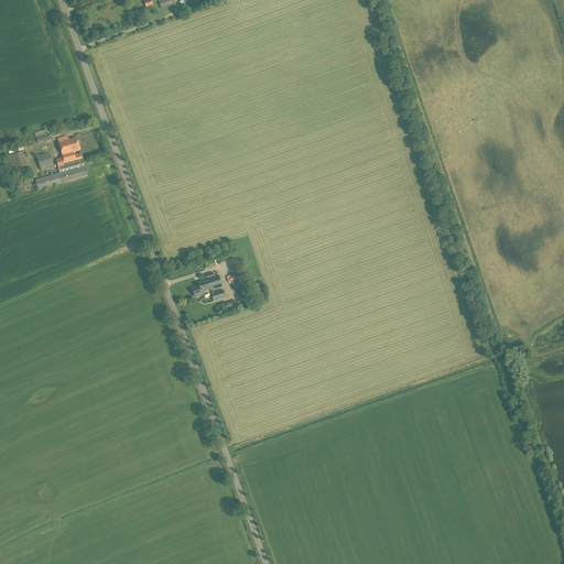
[(162,9),(174,4),(172,0),(160,0),(159,1),(162,9)]
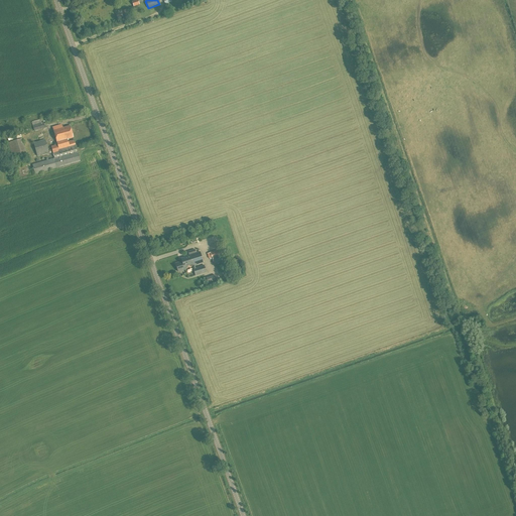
[(43,122),(42,119),(31,122),(32,125),(34,131),(45,128),(44,122),(43,122)]
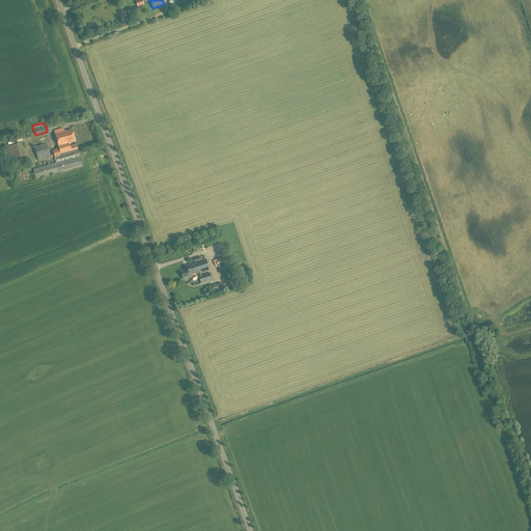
[(64,132),(63,128),(54,131),(55,134),(59,145),(58,146),(59,148),(53,150),(55,158),(54,158),(56,163),(33,169),(36,179),(83,166),(80,157),(79,151),(77,144),(71,145),(70,143),(76,141),(72,130),(64,132)]
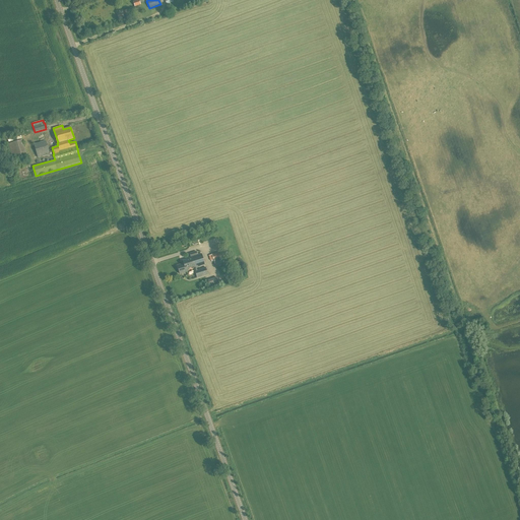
[(22,139),(6,144),(11,160),(26,155),(22,139)]
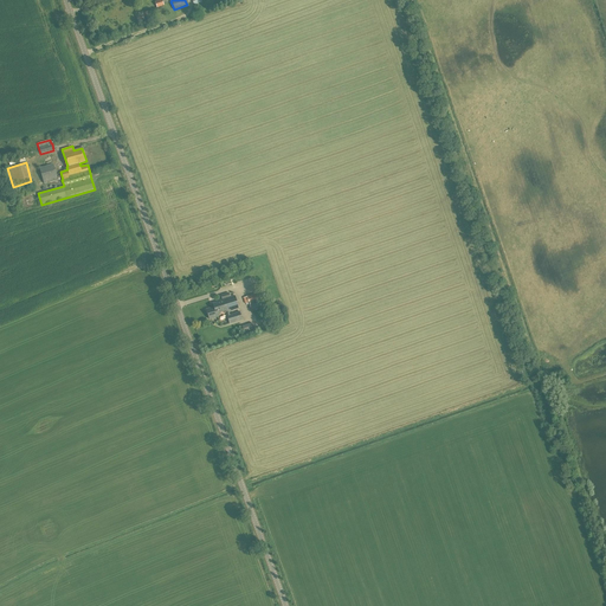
[(44,184),(58,180),(53,165),(39,168),(44,184)]
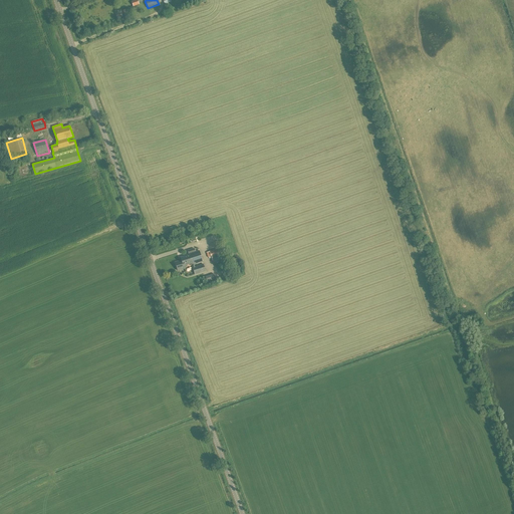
[(225,259),(222,247),(209,251),(209,252),(206,253),(208,257),(211,256),(213,263),(225,259)]
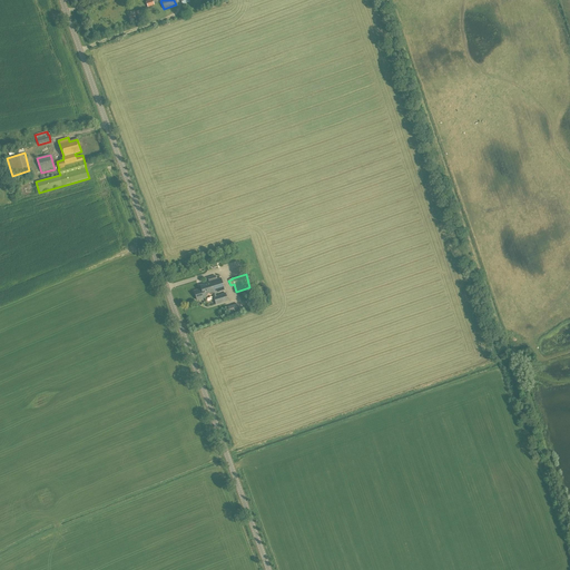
[(217,279),(216,275),(207,277),(209,282),(209,283),(199,285),(200,288),(194,291),(197,301),(206,297),(205,295),(213,293),(216,305),(228,302),(226,293),(216,295),(215,293),(225,291),(222,277),(217,279)]
